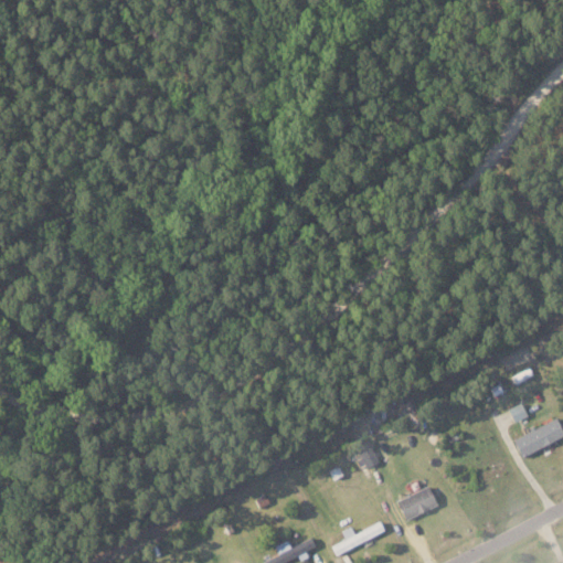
[(512,376),(517,385),(534,376),(530,368),(512,376)]
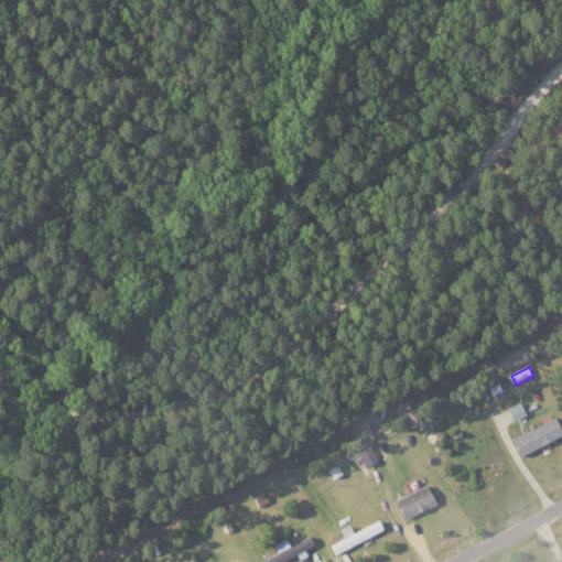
[(515,422),(527,415),(520,402),(507,409),(515,422)]
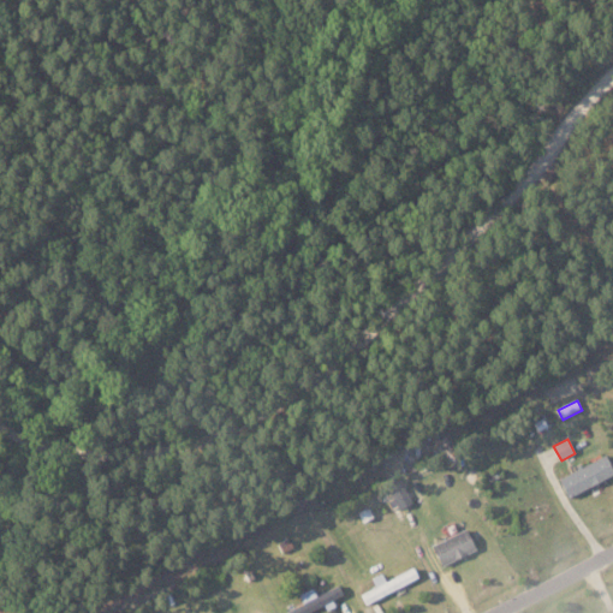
[(612,469),(606,456),(559,478),(569,498),(612,475),(612,469)]
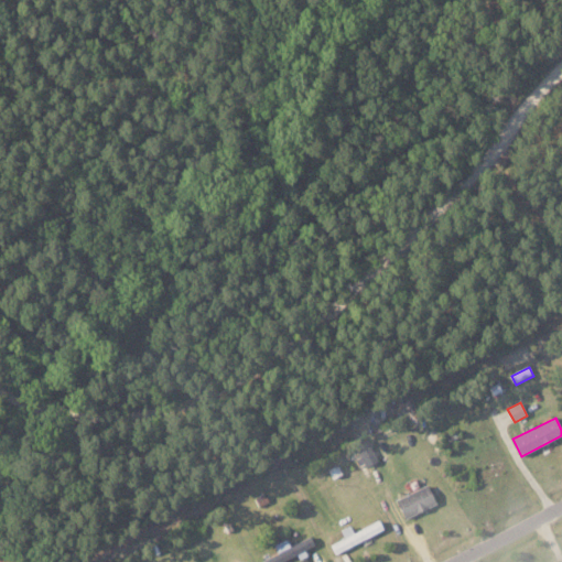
[(404,519),(436,506),(429,486),(397,499),(404,519)]
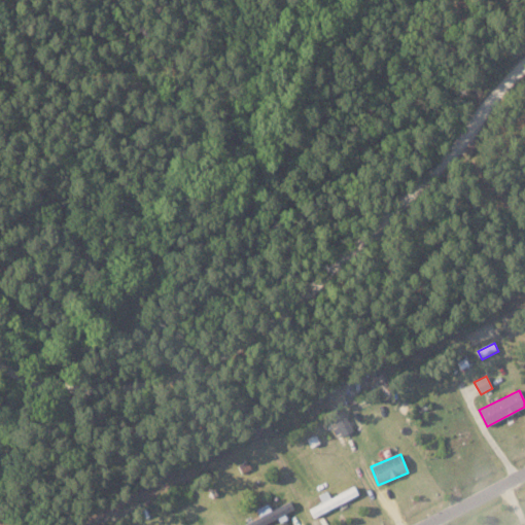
[(331,498),(327,491),(318,496),(322,503),(310,511),(314,520),(359,495),(354,487),(331,498)]
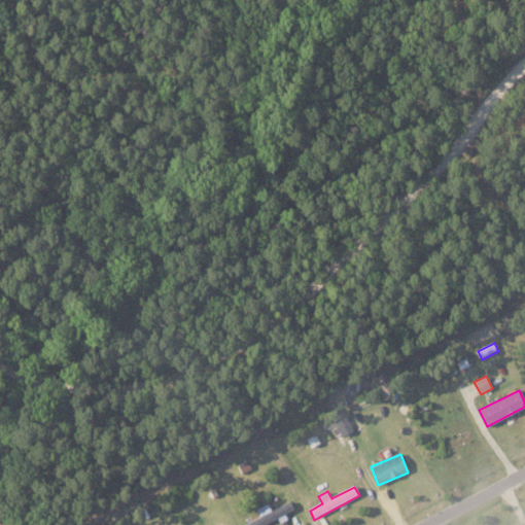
[(272,511),(269,504),(256,510),(259,518),(246,524),(268,524),(279,520),(280,524),(288,520),(285,515),(294,511),(290,501),(272,511)]
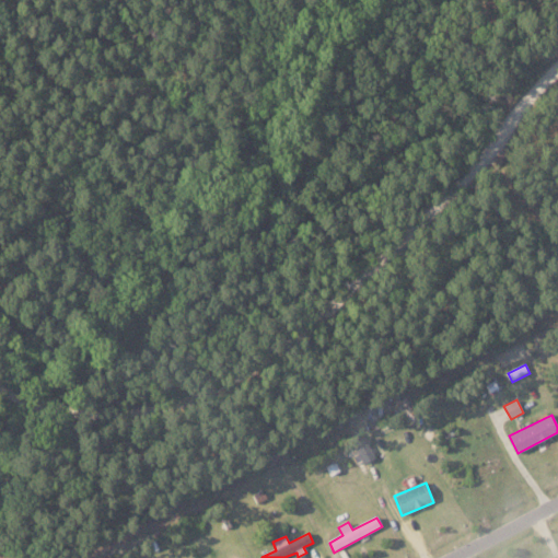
All buildings are outlined.
